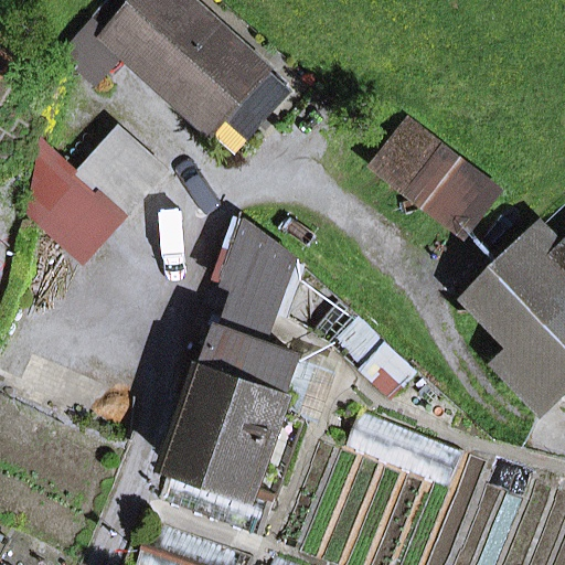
[(184,0),(109,0),(92,20),(128,53),(215,130),(230,114),(263,75),(265,73),(184,0)]
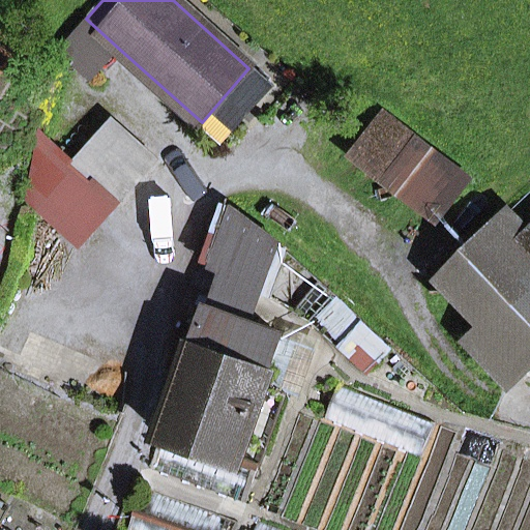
[(99,72),(120,50),(86,19),(65,42),(99,72)]
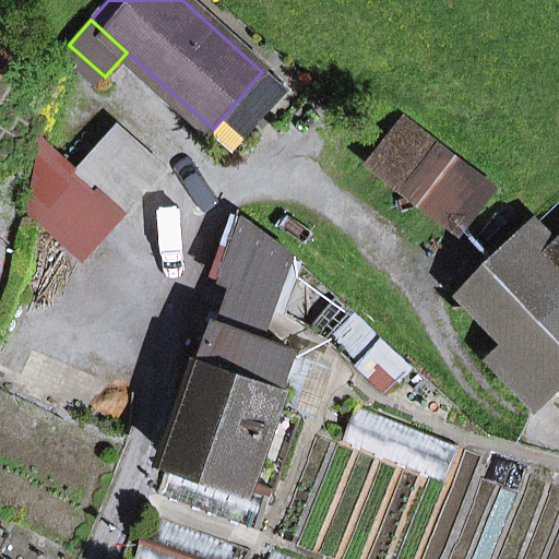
[(227,113),(247,130),(280,92),(260,74),(227,113)]
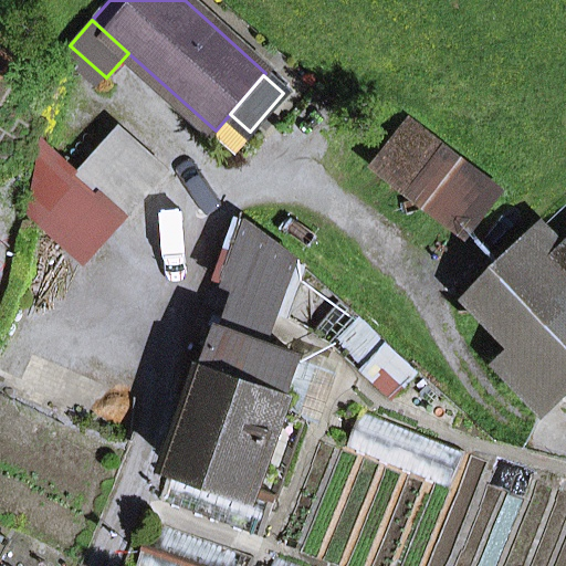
[(470,236),(503,191),(410,122),(377,166),(470,236)]
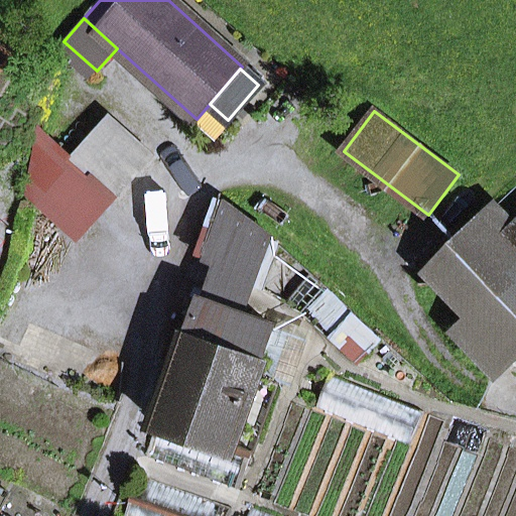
[(111,117),(71,161),(114,201),(154,156),(111,117)]
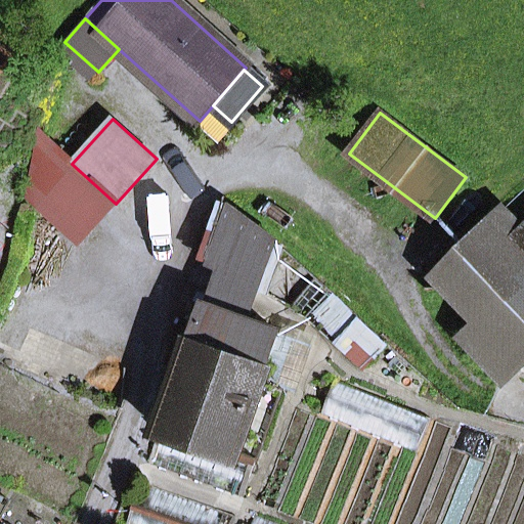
[(84,239),(116,204),(72,164),(32,128),(20,160),(19,181),(84,239)]
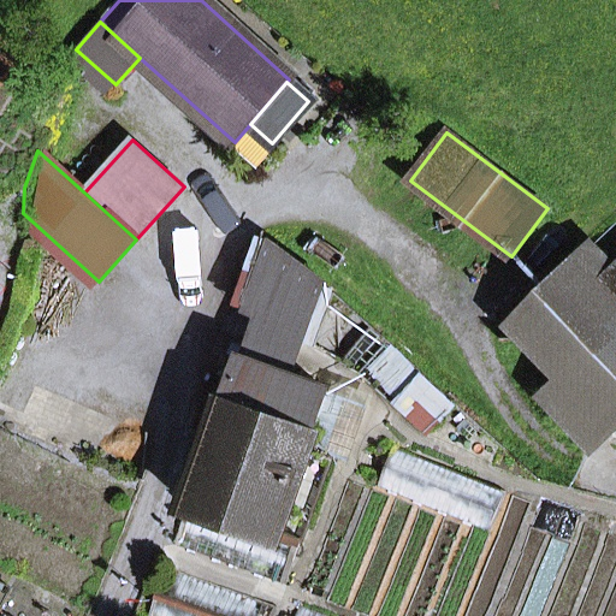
[(290,380),(323,286),(270,247),(247,313),(260,319),(244,363),(240,361),(230,390),(213,438),(175,546),(285,586),(330,458),(308,451),(329,395),(290,380)]
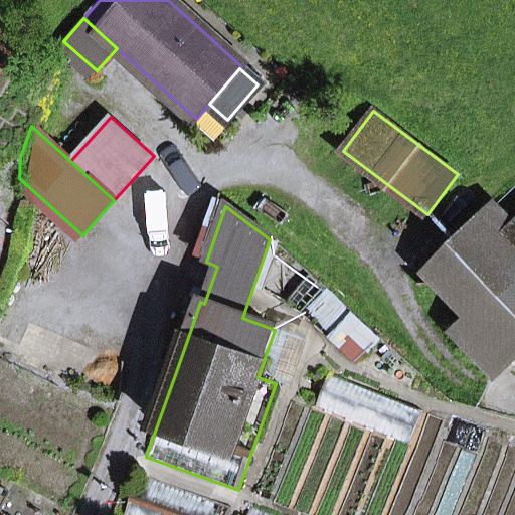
[(514,231),(493,208),(432,273),(471,314),(455,332),(496,373),(514,354),(514,231)]
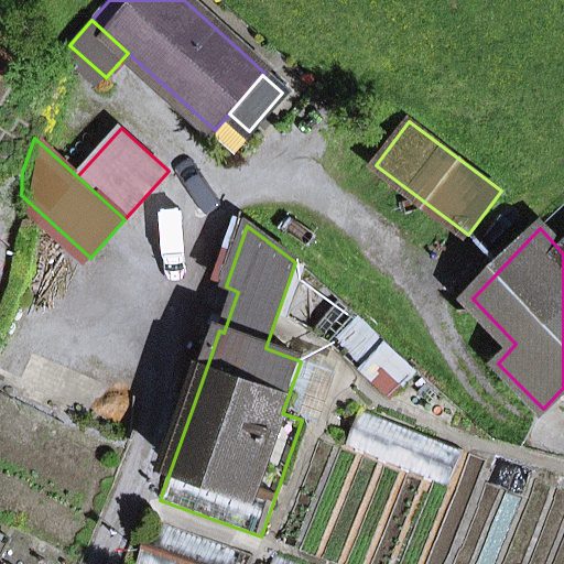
[(177,394),(195,401),(210,357),(194,350),(177,394)]
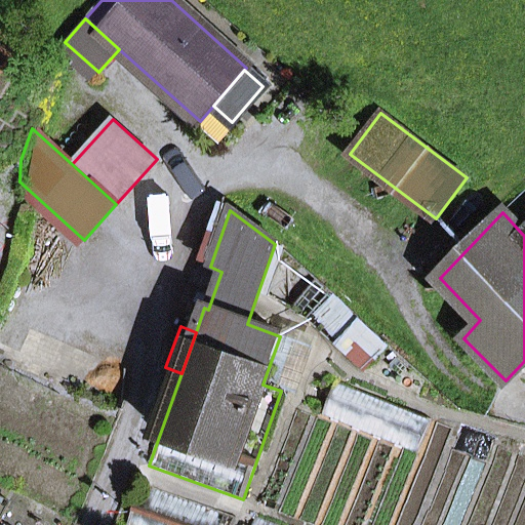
[(332,382),(320,417),(416,453),(429,417),(332,382)]
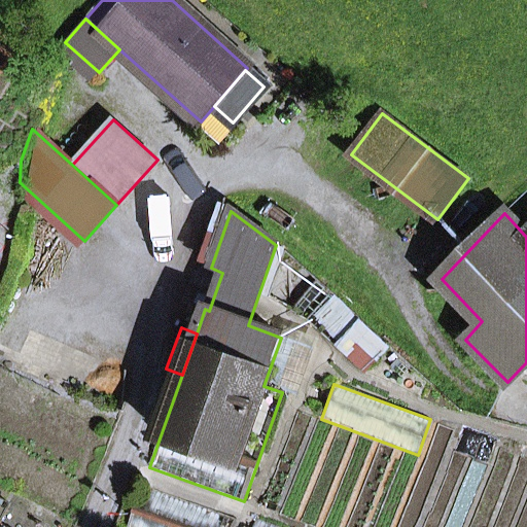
[(142,487),(127,526),(235,526),(238,520),(142,487)]
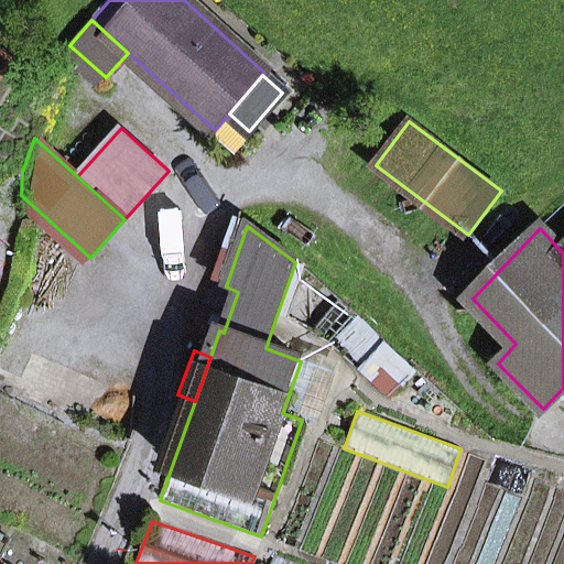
[(300,563),(274,554),(271,563),(300,563)]
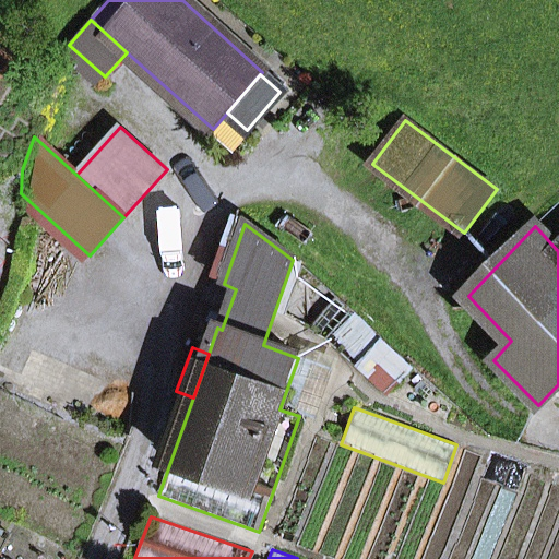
All buildings are outlined.
